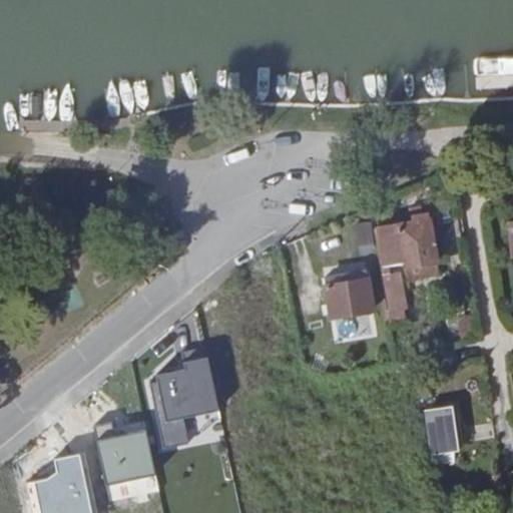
[(405,265),(436,260),(433,238),(439,237),(436,216),(429,217),(429,212),(419,214),(419,218),(379,226),(385,264),(404,261),(405,265)]
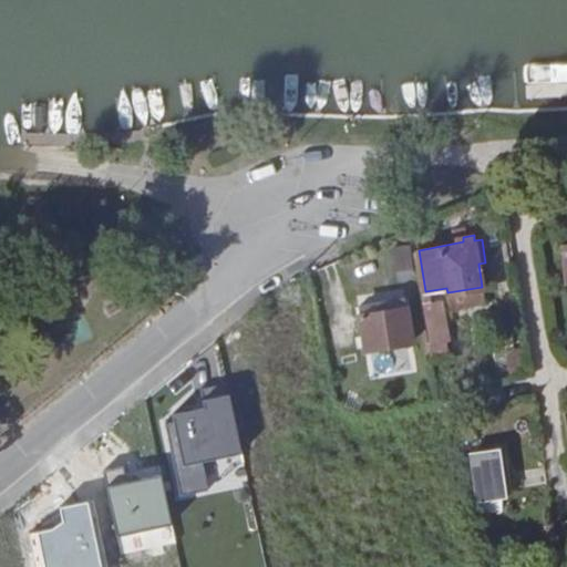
[(397,271),(414,269),(411,245),(393,248),(397,271)]
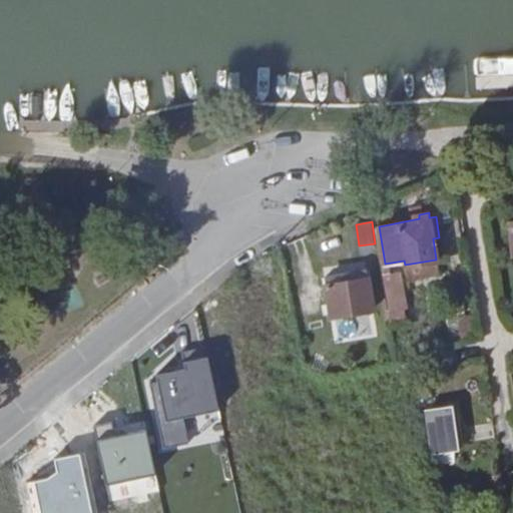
[(438,273),(436,260),(405,265),(407,278),(438,273)]
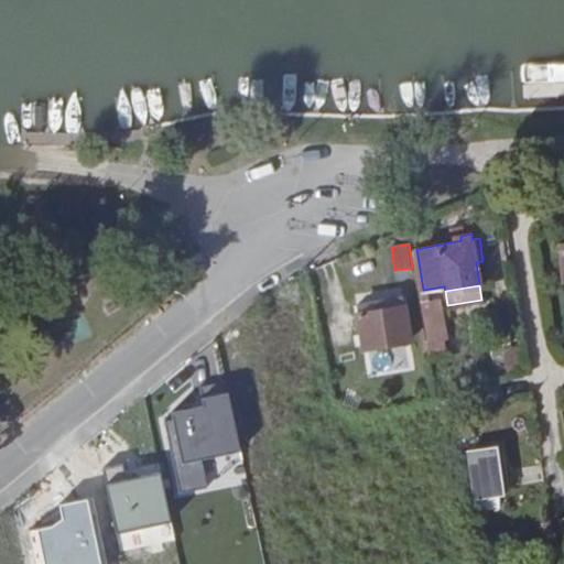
[(403,296),(379,301),(380,308),(359,312),(365,347),(369,346),(370,351),(379,350),(378,345),(394,342),(404,340),(410,339),(403,296)]
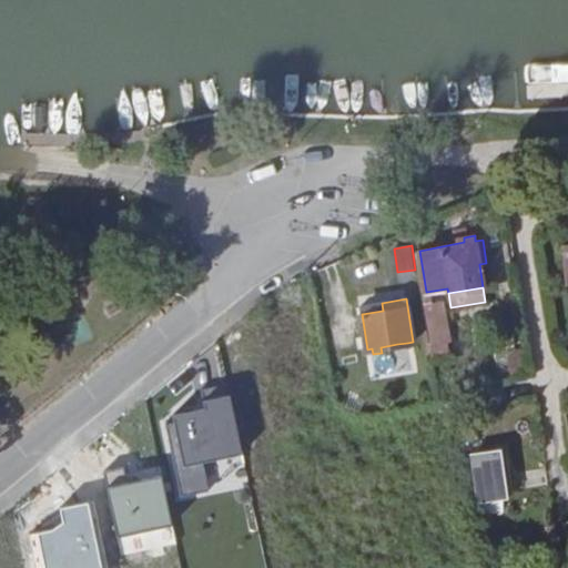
[(383,311),(382,303),(359,306),(362,314),(383,311)]
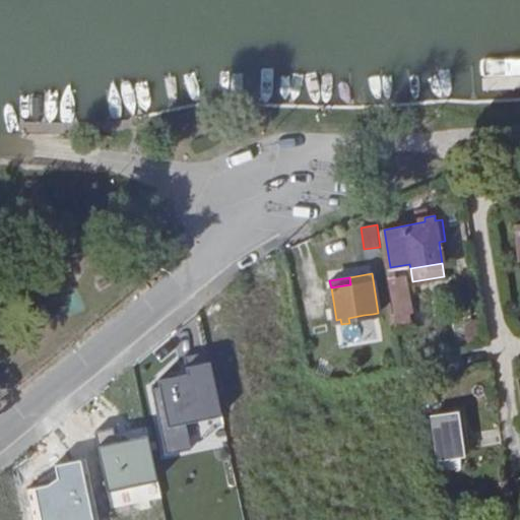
[(391,282),(396,314),(406,313),(410,312),(405,280),(391,282)]
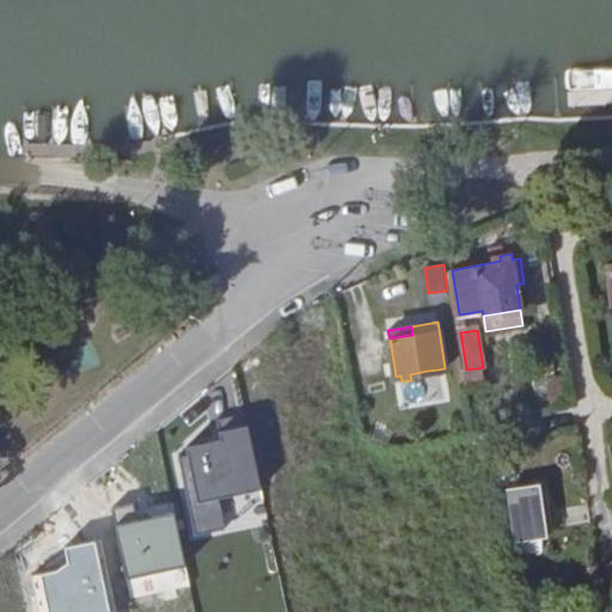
[(463,367),(459,346),(450,349),(453,369),(463,367)]
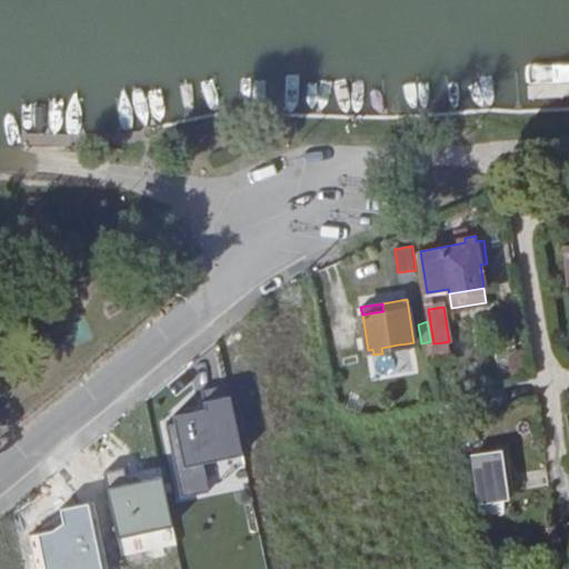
[(433,343),(431,345),(433,352),(446,350),(445,342),(433,343)]
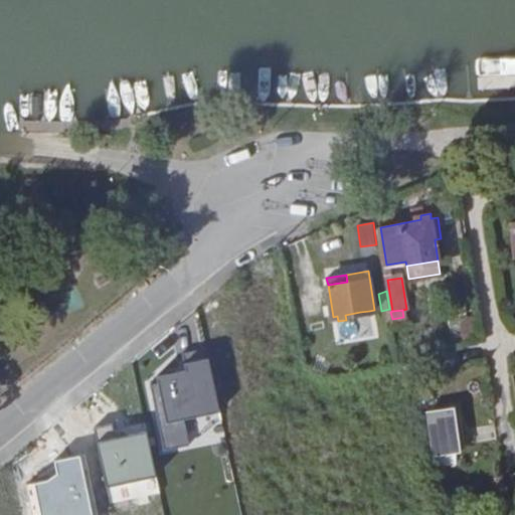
[(473,319),(460,321),(463,338),(476,336),(473,319)]
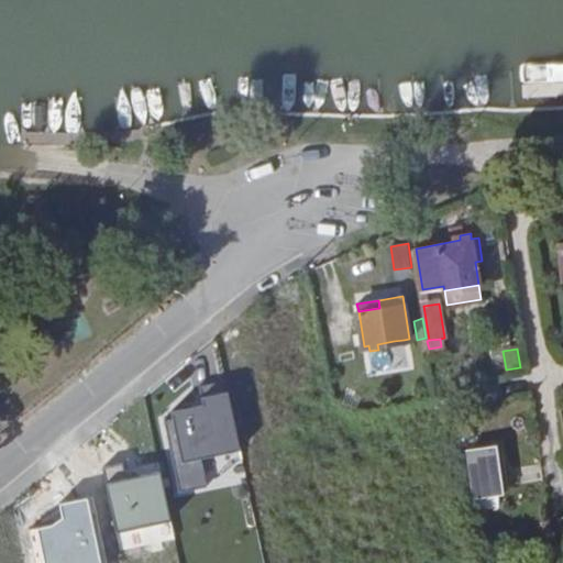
[(206,406),(174,411),(175,419),(165,420),(178,493),(210,487),(205,459),(243,452),(231,388),(203,394),(206,406)]
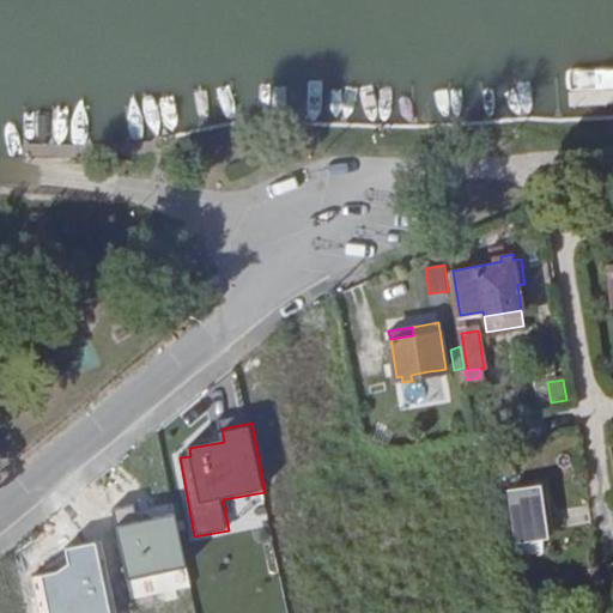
[(540,510),(538,496),(536,486),(509,491),(515,539),(550,533),(547,510),(540,510)]
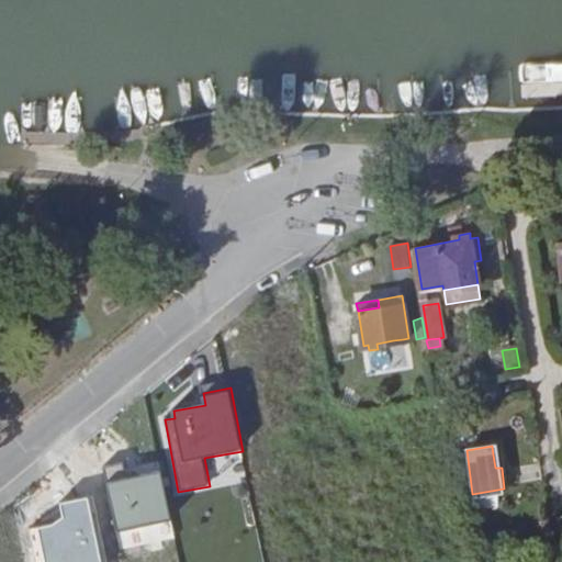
[(499,453),(493,454),(495,468),(502,468),(499,453)]
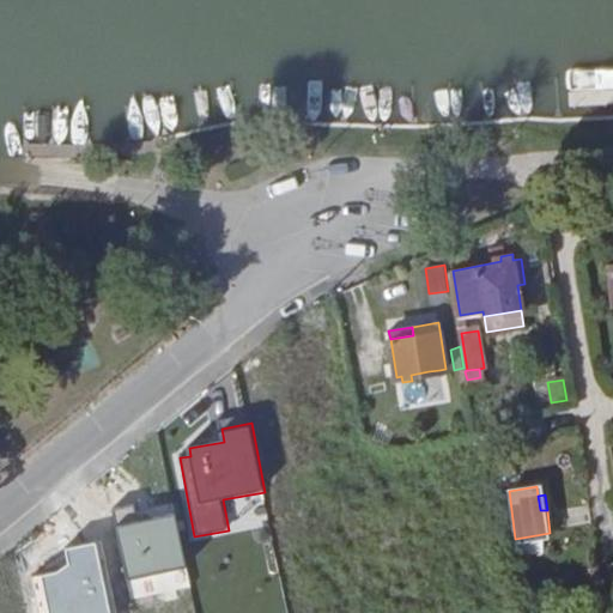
[(174,504),(115,516),(129,583),(187,571),(174,504)]
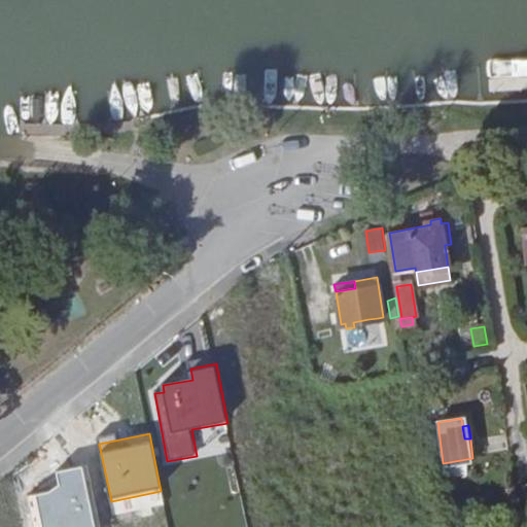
[(50,490),(27,495),(32,526),(97,526),(85,463),(56,469),(58,485),(50,490)]
